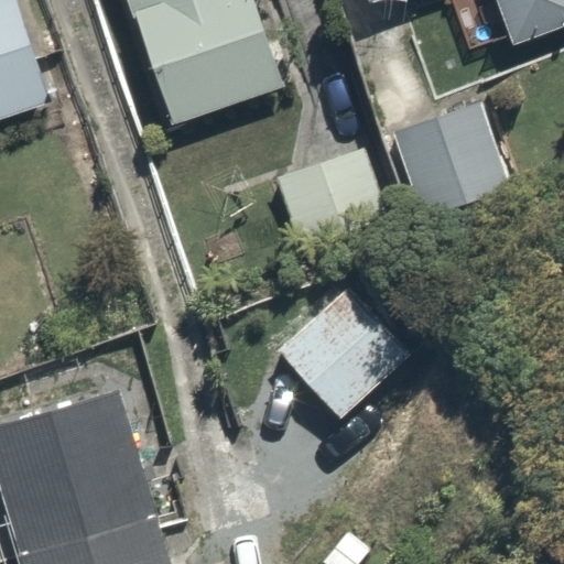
[(0,0),(0,126),(73,100),(38,0),(0,0)]
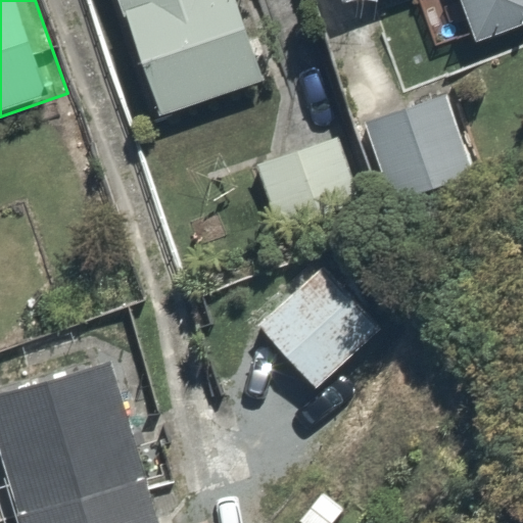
[(254,0),(123,0),(160,116),(280,78),(254,0)]
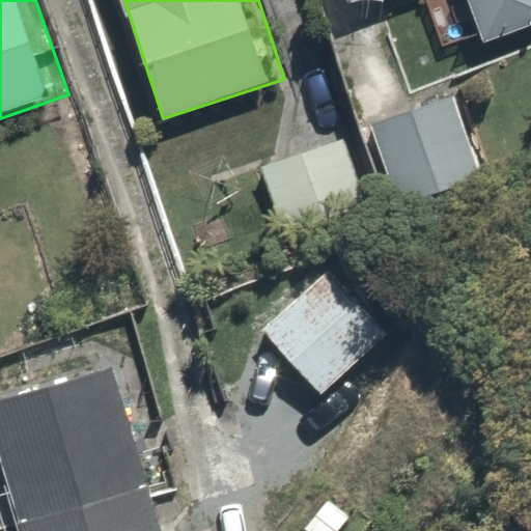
[(530,21),(530,0),(466,0),(478,38),(530,21)]
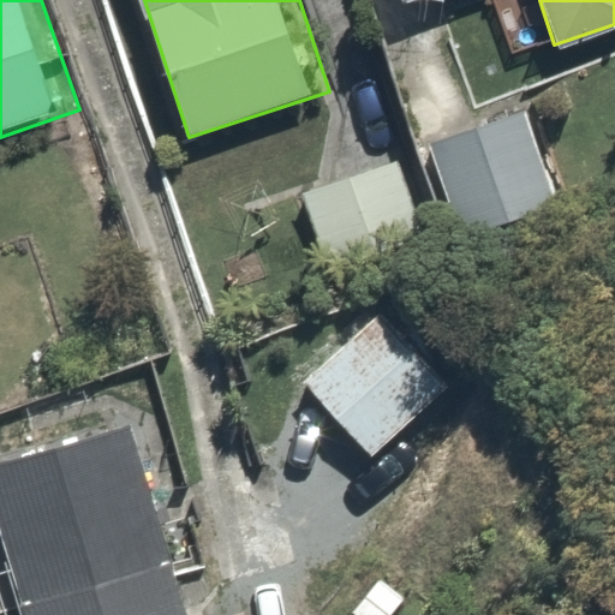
[(526,96),(431,121),(466,249),(561,224),(526,96)]
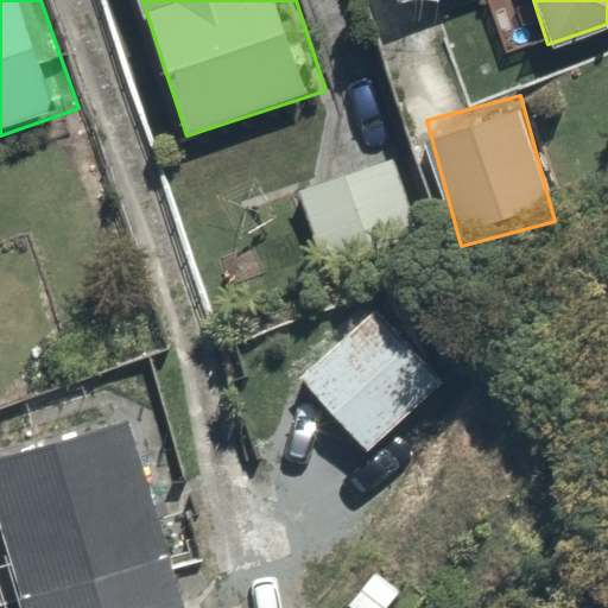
[(455,386),(385,302),(301,372),(371,456),(455,386)]
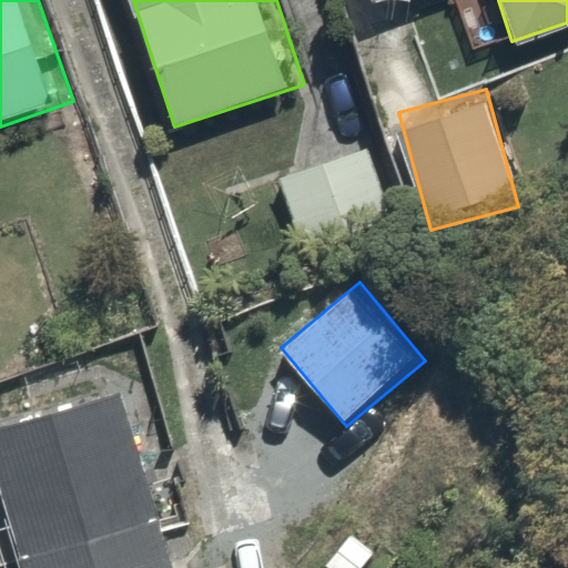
[(166,567),(121,395),(0,426),(0,477),(23,567),(166,567)]
